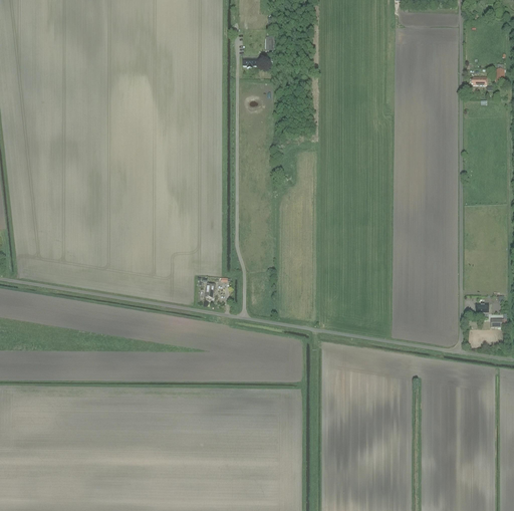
[(266,35),(266,49),(274,49),(274,35),(266,35)]
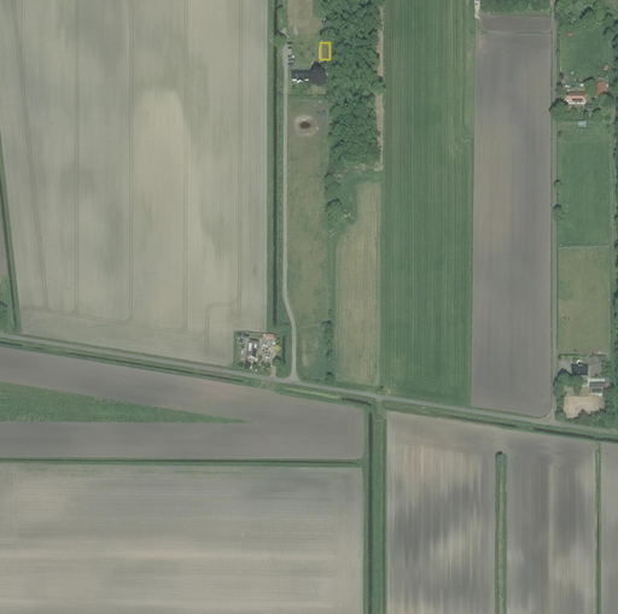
[(598,97),(607,97),(607,82),(598,82),(598,97)]
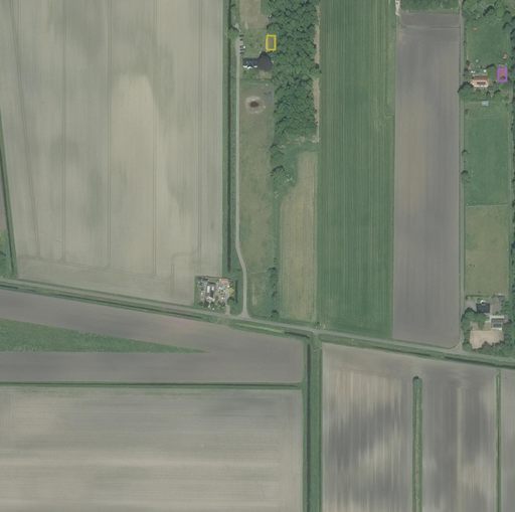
[(215,290),(216,283),(208,282),(205,296),(213,297),(214,290),(215,290)]
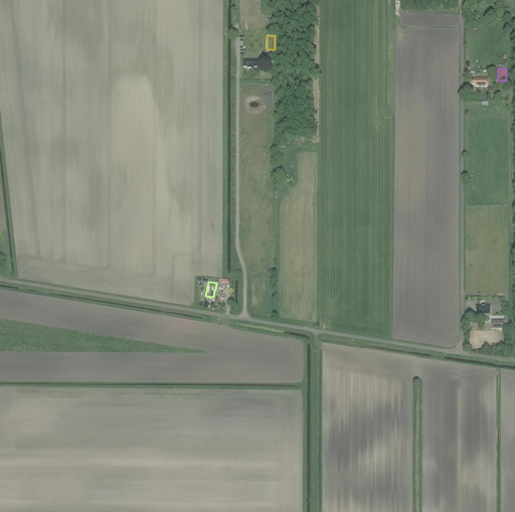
[(490,312),(490,303),(478,303),(478,311),(490,312)]
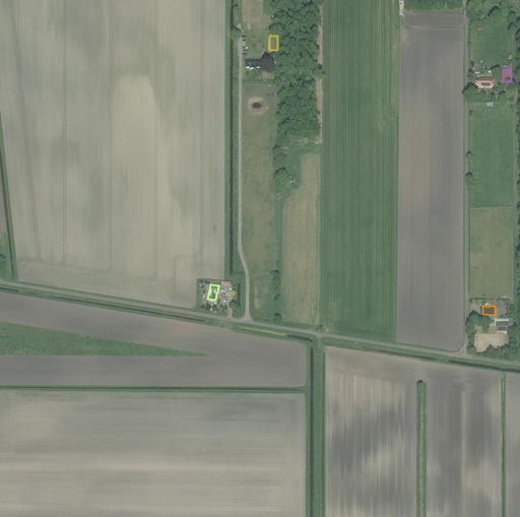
[(497,321),(497,329),(513,330),(513,322),(497,321)]
